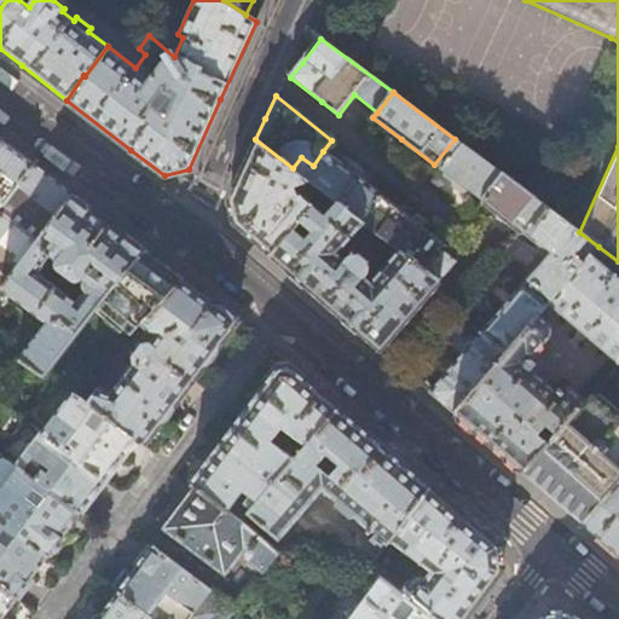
[(293,168),(255,139),(239,175),(229,200),(233,223),(254,241),(270,254),(291,229),(300,220),(324,192),(316,186),(308,196),(308,201),(301,195),(300,196),(295,190),(304,177),(293,168)]
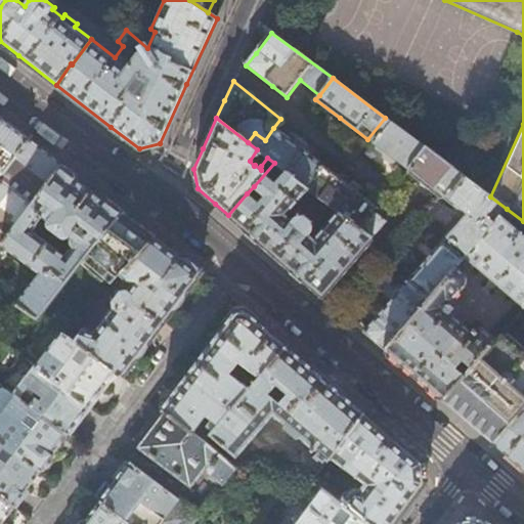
[(385,118),(367,139),(385,153),(407,170),(408,169),(425,147),(385,118)]
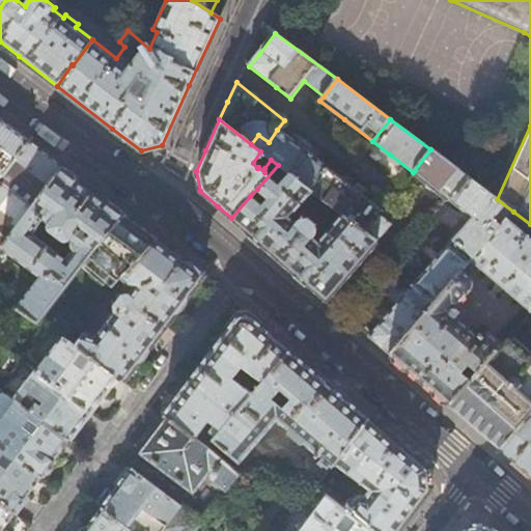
[(11,129),(1,121),(0,121),(0,179),(29,141),(11,129)]
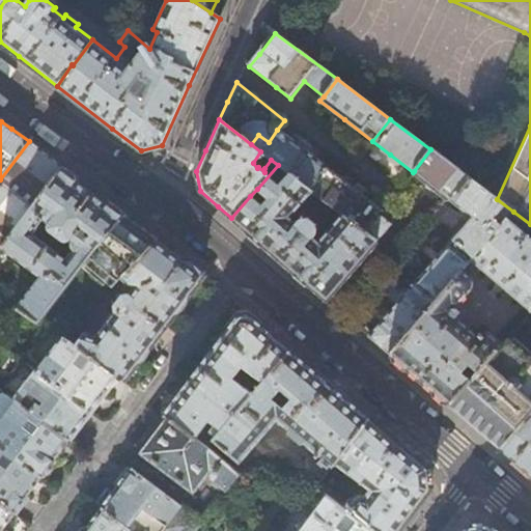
[(328,170),(277,130),(269,142),(260,151),(271,160),(278,165),(311,191),(328,170)]
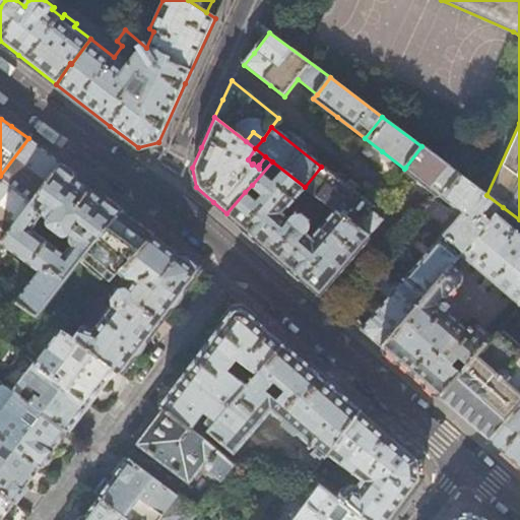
[(42,148),(28,138),(0,176),(0,211),(16,224),(60,164),(59,163),(60,161),(42,148)]
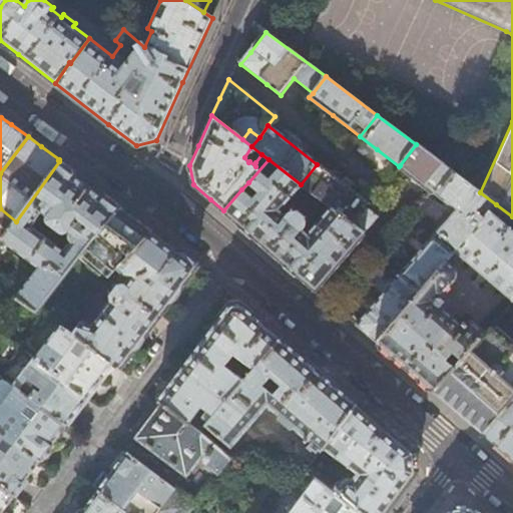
[(416,144),(400,165),(413,175),(435,192),(452,171),(416,144)]
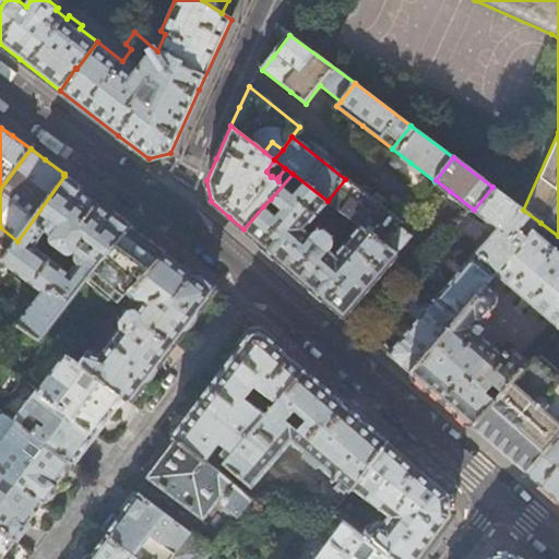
[(293,174),(271,199),(283,210),(276,217),(263,206),(244,229),(293,271),(343,316),(396,254),(360,226),(336,256),(332,251),(334,248),(334,244),(334,240),(332,238),(333,237),(324,229),(323,230),(319,229),(316,230),(311,234),(306,229),(329,202),(328,201),(293,174)]
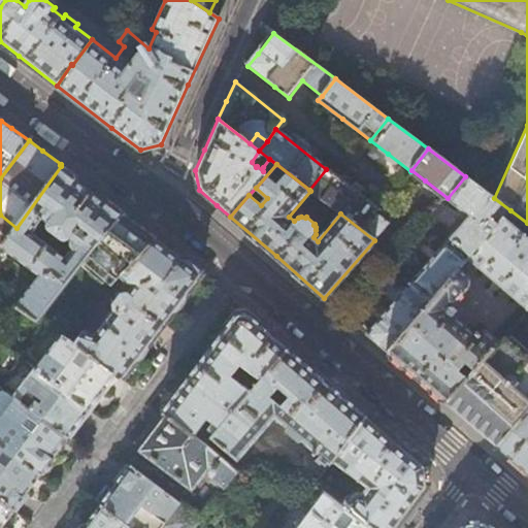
[(38,321),(124,213),(108,202),(78,179),(61,166),(17,228),(4,245),(3,246),(40,274),(17,306),(38,321)]
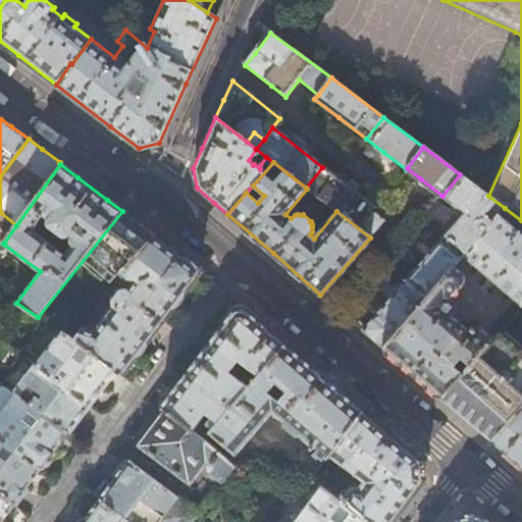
[(375,208),(322,167),(306,188),(307,189),(314,194),(328,206),(336,211),(370,238),(384,221),(372,212),(375,208)]
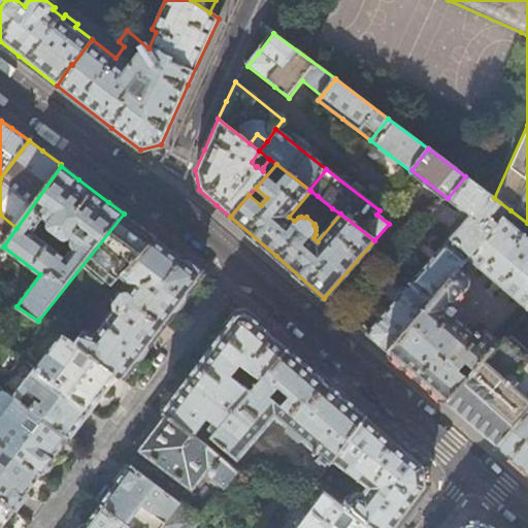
[(494,198),(465,176),(448,198),(454,204),(469,218),(451,239),(470,256),(502,219),(510,210),(494,198)]
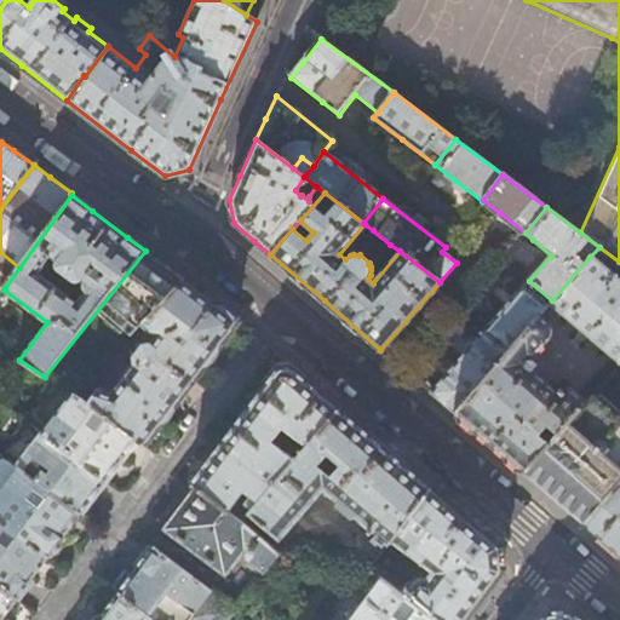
[(385,251),(390,245),(373,230),(368,236),(371,241),(380,250),(385,251)]
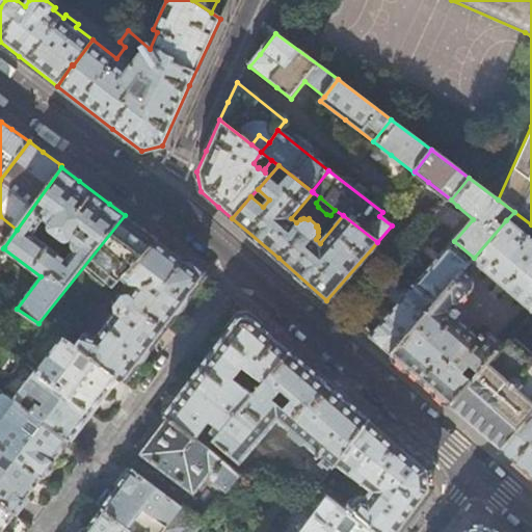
[(125,275),(157,240),(140,227),(125,215),(38,323),(52,333),(64,341),(78,326),(123,277),(125,275)]
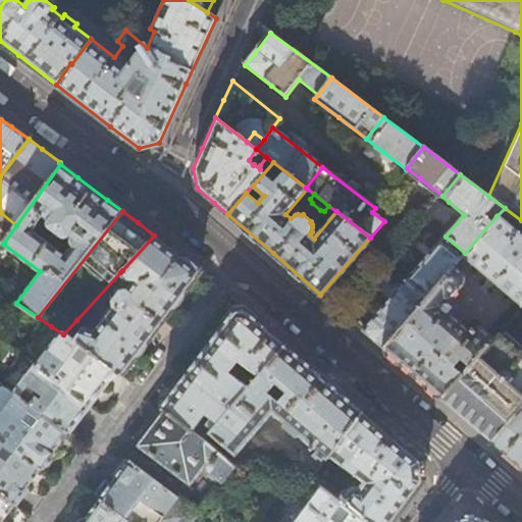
[(521,238),(497,216),(465,253),(463,256),(521,307),(521,305),(521,238)]
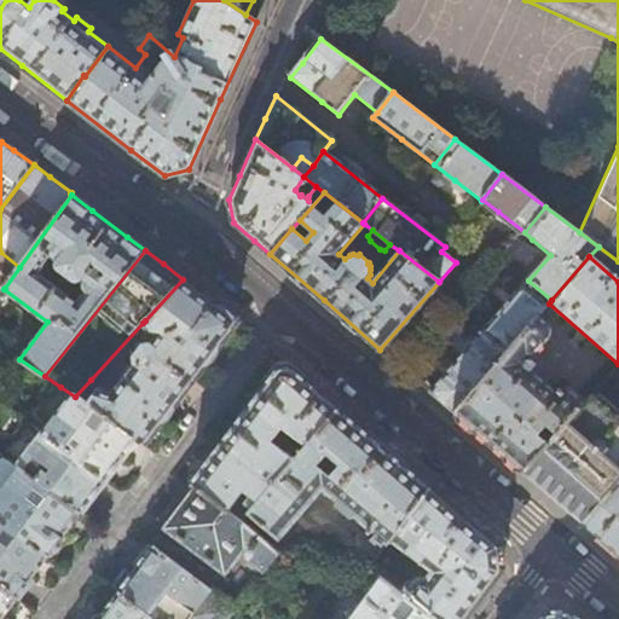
[(213,301),(183,279),(145,320),(143,323),(156,334),(150,341),(143,341),(132,354),(133,363),(111,391),(100,387),(91,380),(75,397),(136,440),(143,445),(158,424),(160,426),(175,405),(174,404),(201,368),(203,369),(213,356),(220,346),(219,345),(237,322),(223,308),(213,301)]
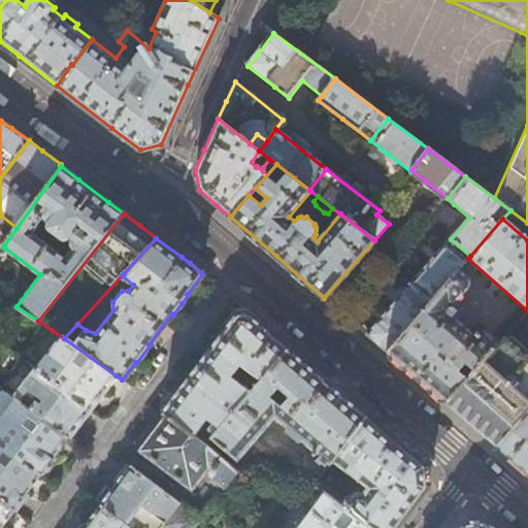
[(468,259),(470,256),(451,239),(411,286),(430,301),(460,268),(468,259)]
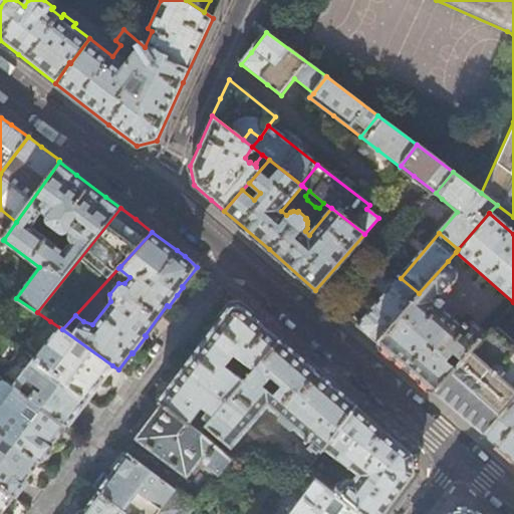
[(419,293),(401,278),(373,254),(370,259),(375,263),(364,276),(370,282),(366,287),(371,292),(376,287),(382,292),(394,279),(397,282),(356,325),(376,342),(419,293)]
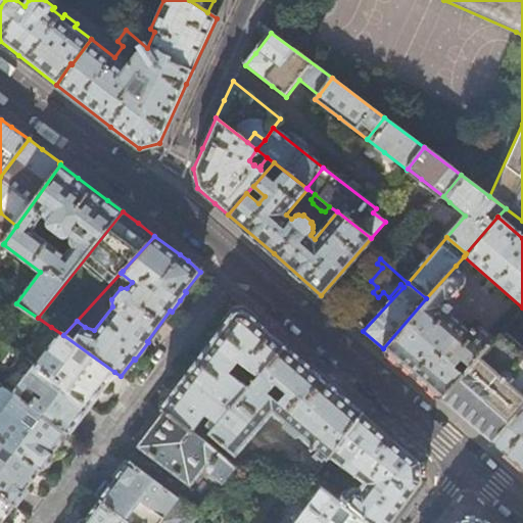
[(456,266),(426,298),(383,348),(410,371),(441,398),(493,340),(482,330),(480,329),(479,329),(477,330),(473,335),(441,306),(444,301),(452,300),(465,286),(467,283),(467,279),(466,276),(456,266)]
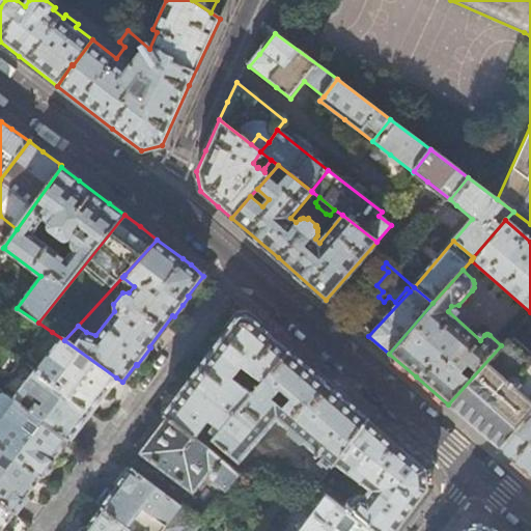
[(262,383),(289,351),(248,314),(236,317),(191,378),(163,414),(169,418),(208,446),(214,439),(255,391),(247,384),(243,389),(231,381),(235,375),(244,383),(251,374),(262,383)]
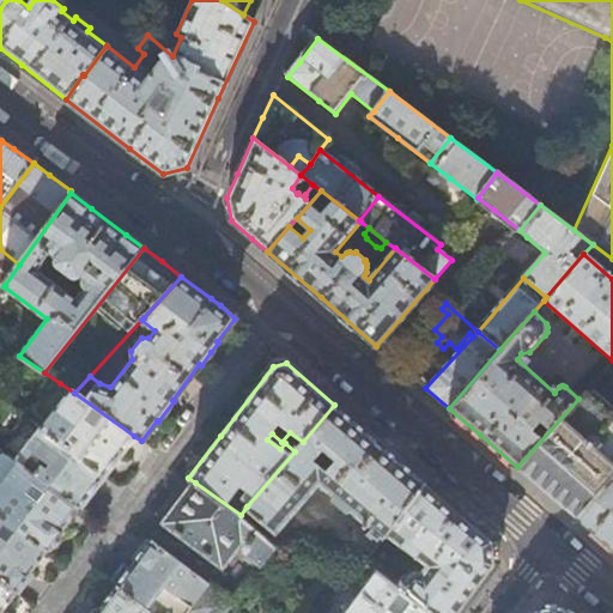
[(612,477),(612,401),(593,382),(578,399),(517,467),(547,492),(576,517),(612,477)]
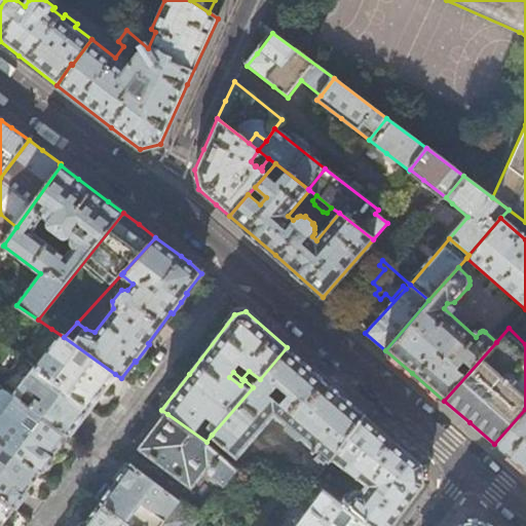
[(115,374),(64,337),(51,329),(47,335),(55,341),(35,368),(88,409),(100,393),(115,374)]
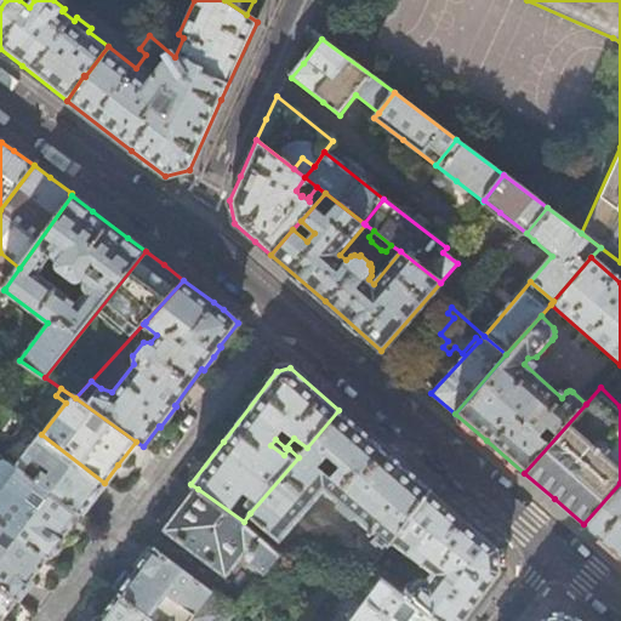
[(388,453),(339,410),(307,448),(298,457),(250,513),(280,540),(324,489),(388,546),(392,541),(431,489),(388,453)]
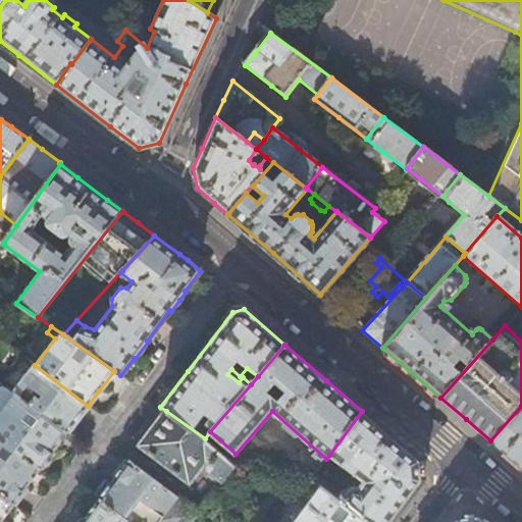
[(2,383),(13,393),(66,432),(75,420),(88,406),(35,365),(23,356),(2,383)]
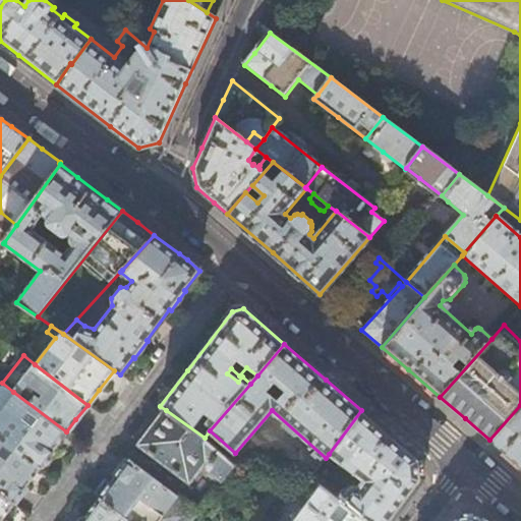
[(13,392),(0,409),(0,439),(38,468),(51,451),(66,431),(13,392)]
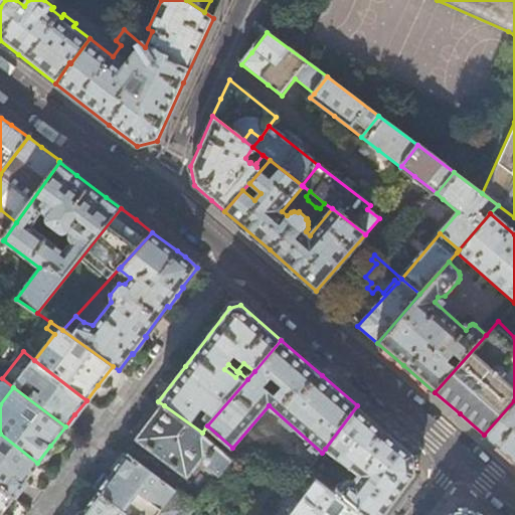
[(514,462),(514,400),(484,435),(503,451),(514,462)]
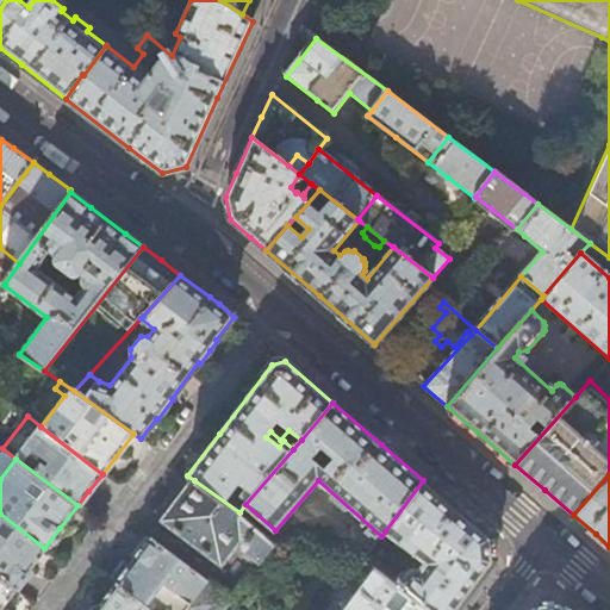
[(274,545),(240,512),(194,480),(178,503),(150,537),(206,582),(216,568),(210,564),(213,558),(221,564),(240,537),(244,541),(243,546),(244,549),(261,562),(274,545)]
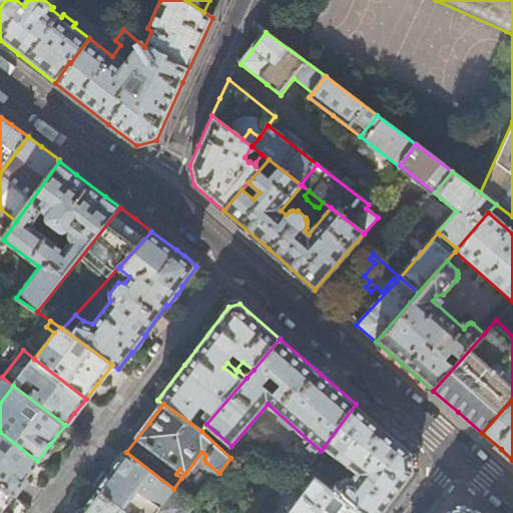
[(385,428),(356,404),(324,447),(356,475),(352,481),(349,479),(346,479),(344,480),(342,481),(336,489),(328,483),(330,481),(310,466),(306,471),(313,476),(361,512),(383,512),(396,497),(414,472),(412,452),(385,428)]
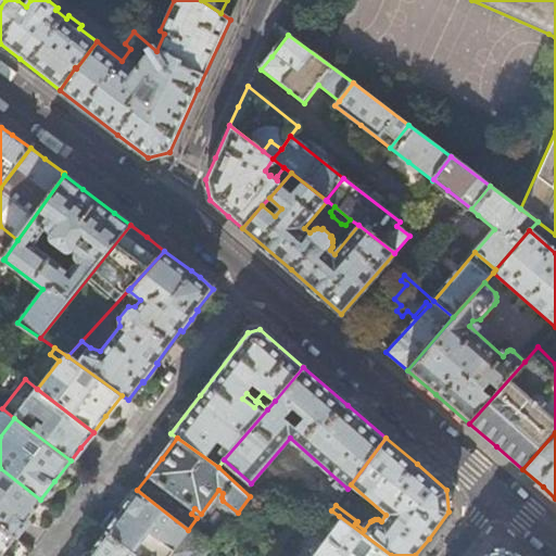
[(0,468),(0,527),(12,536),(17,536),(24,528),(28,521),(28,516),(40,500),(0,468)]
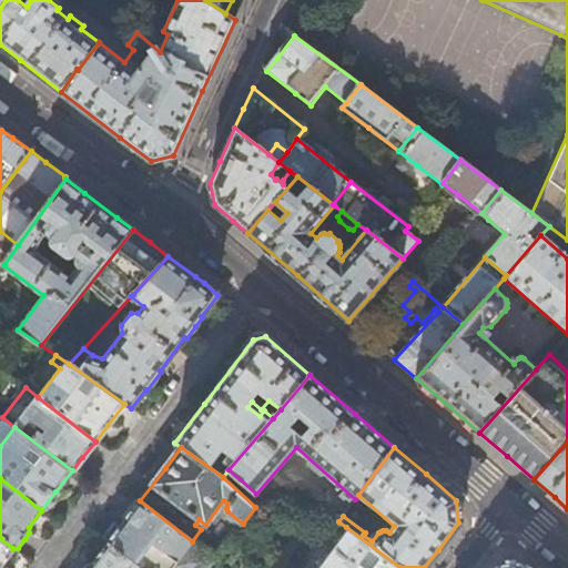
[(209,567),(215,559),(192,541),(140,500),(128,518),(109,544),(140,567),(171,567),(173,567),(174,567),(209,567)]
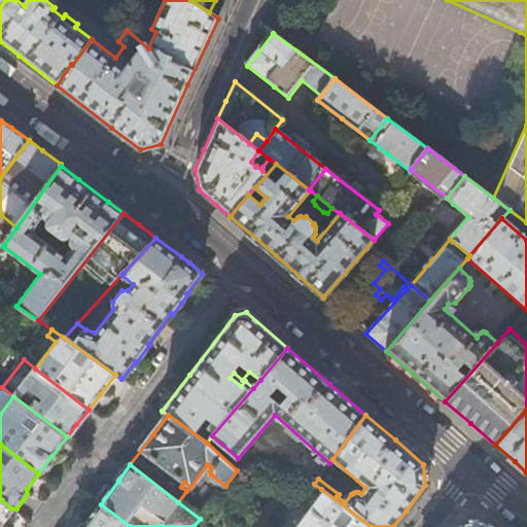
[(371,526),(321,489),(292,526),(288,523),(286,525),(285,525),(282,526),(371,526)]
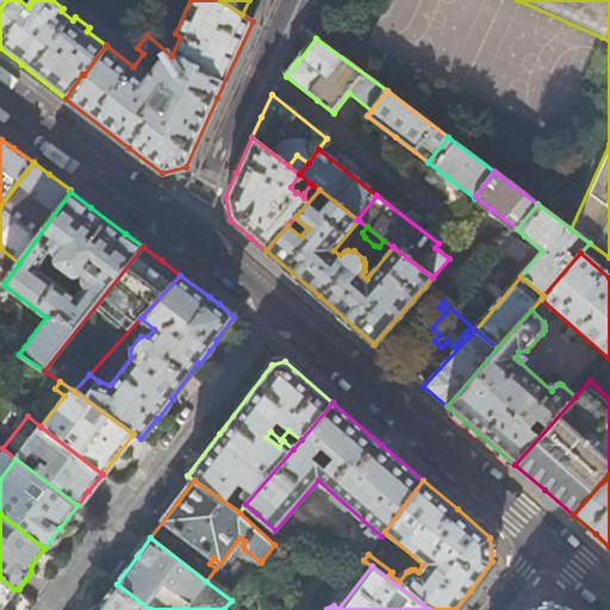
[(0,607),(13,589),(0,578),(0,607)]
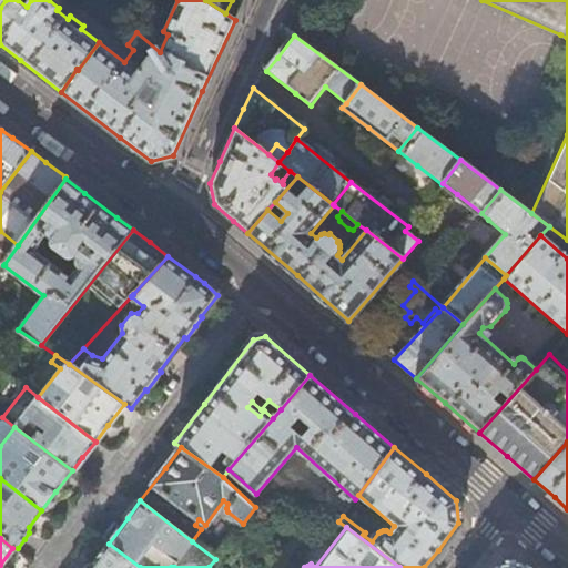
[(140,567),(109,544),(93,565),(90,567),(140,567)]
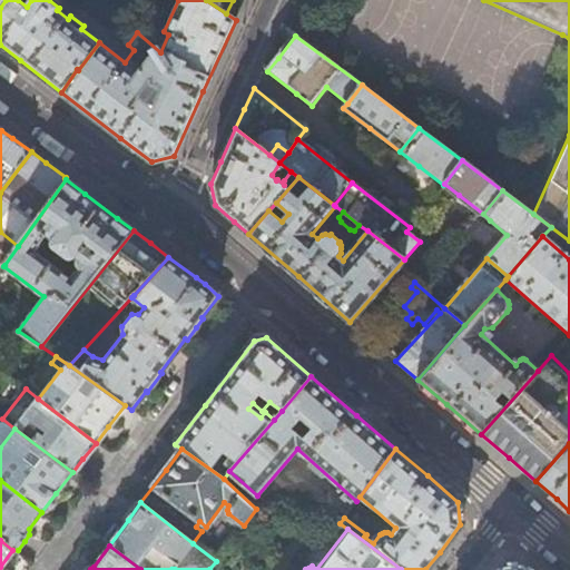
[(536,569),(523,559),(501,561),(494,569),(536,569)]
